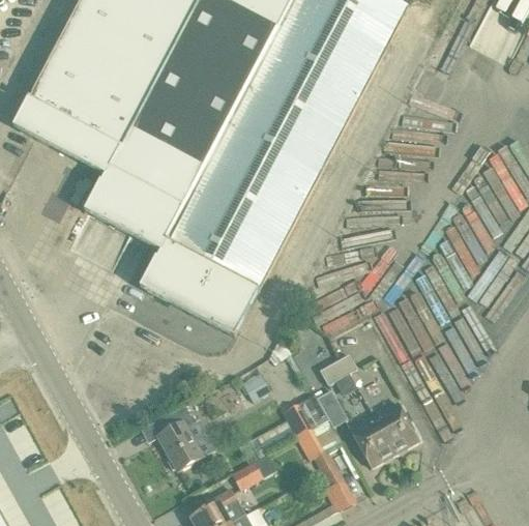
[(268,357),(273,364),(291,352),(280,337),(268,357)]
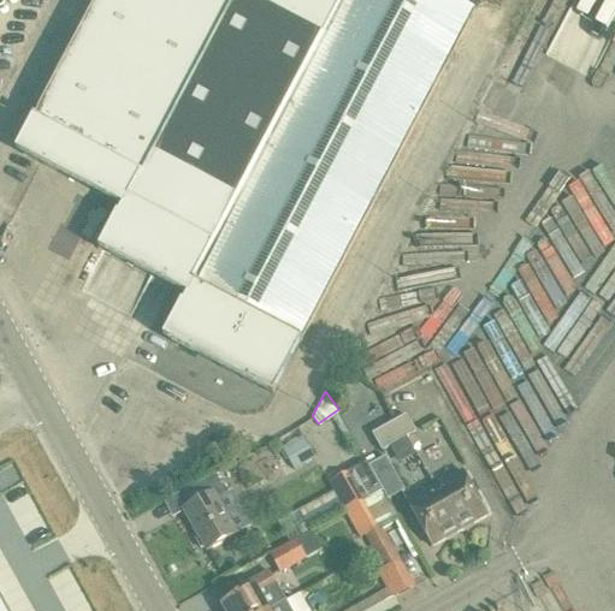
[(371,431),(380,448),(414,428),(404,411),(371,431)]
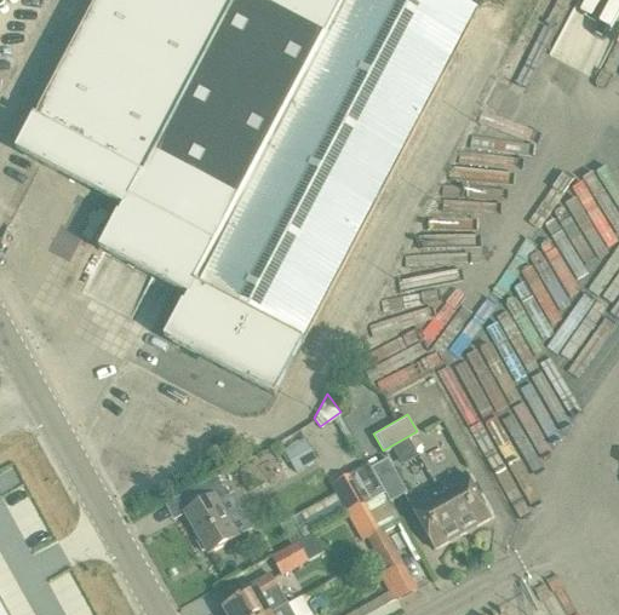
[(370,465),(384,490),(389,499),(390,499),(406,489),(388,455),(370,465)]
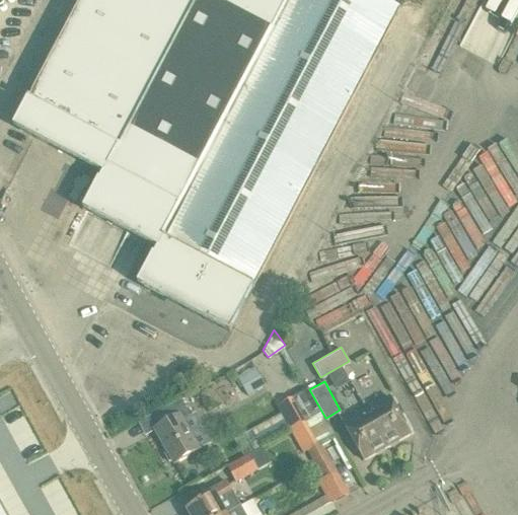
[(307,385),(276,403),(290,428),(315,414),(321,411),(309,389),(307,385)]
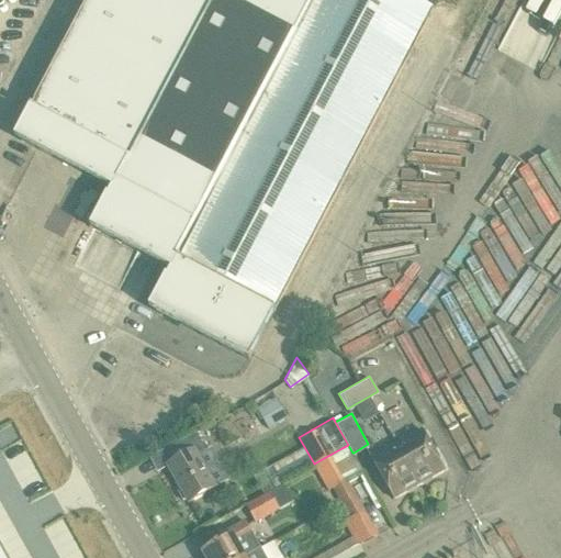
[(421,427),(395,442),(418,482),(444,468),(421,427)]
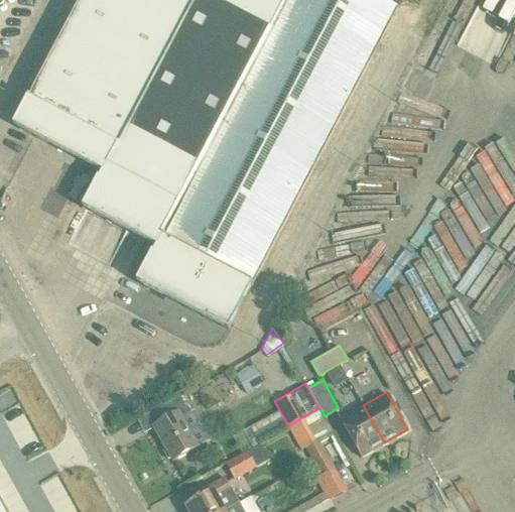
[(172,460),(200,444),(183,415),(189,411),(180,395),(157,409),(163,419),(153,424),(172,460)]
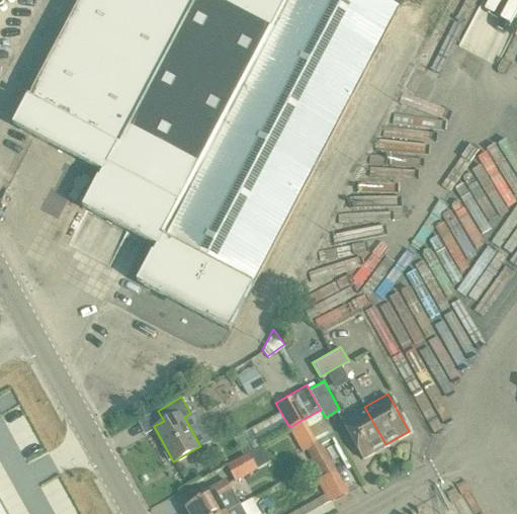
[(342,420),(362,456),(385,444),(364,407),(342,420)]
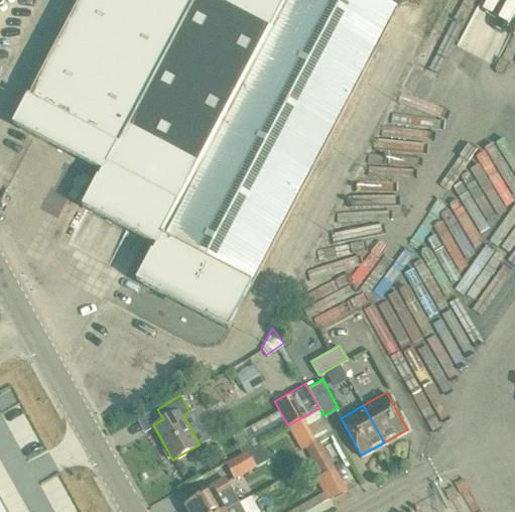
[(313,411),(288,425),(300,448),(304,445),(312,459),(326,451),(318,436),(332,429),(325,415),(324,415),(319,408),(313,411)]
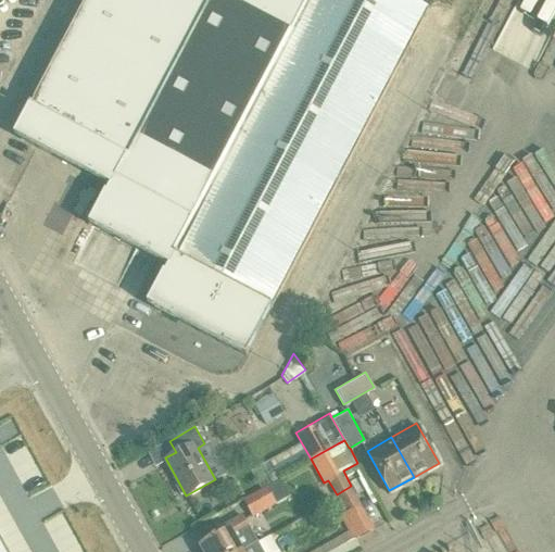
[(266,484),(242,497),(252,514),(276,502),(266,484)]
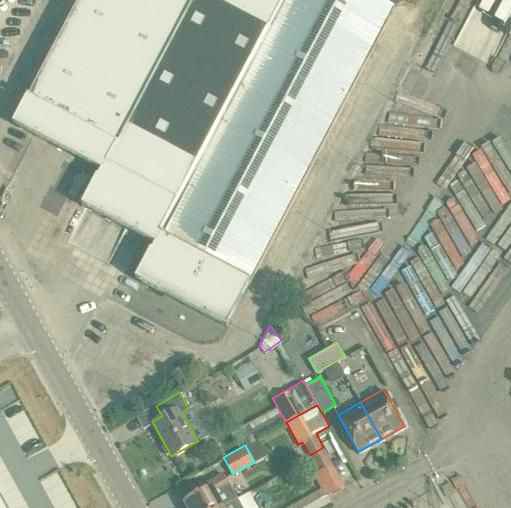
[(323,447),(310,455),(318,470),(313,473),(321,487),(325,493),(343,483),(323,447)]
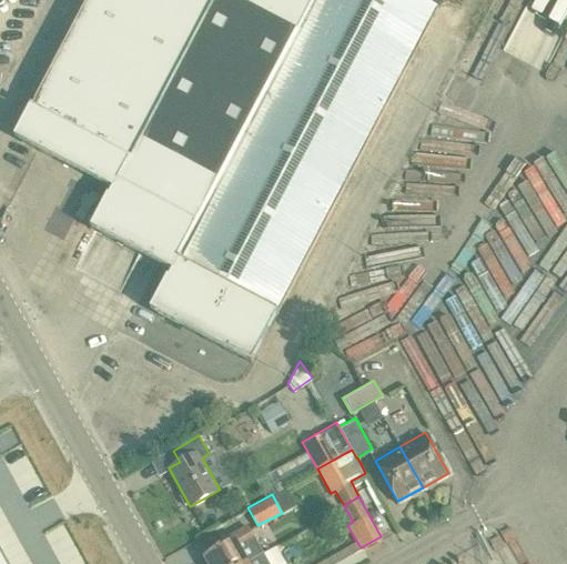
[(208,562),(204,563),(240,563),(257,554),(263,552),(263,551),(256,540),(247,524),(226,536),(230,542),(204,556),(208,562)]
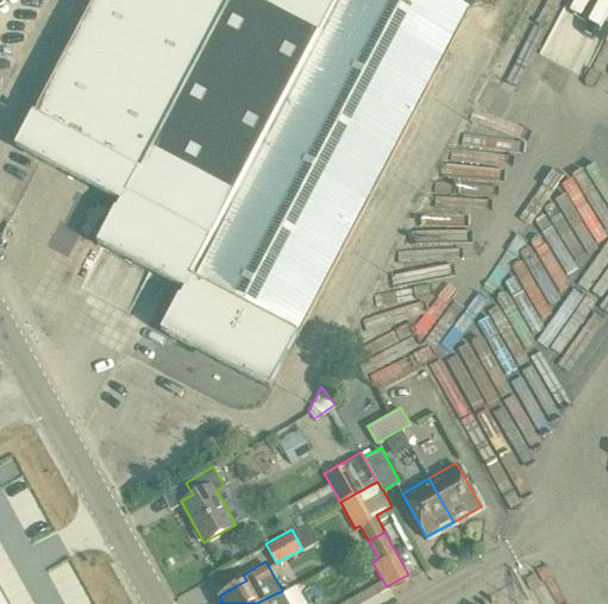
[(306,603),(295,584),(282,591),(257,603),(306,603)]
